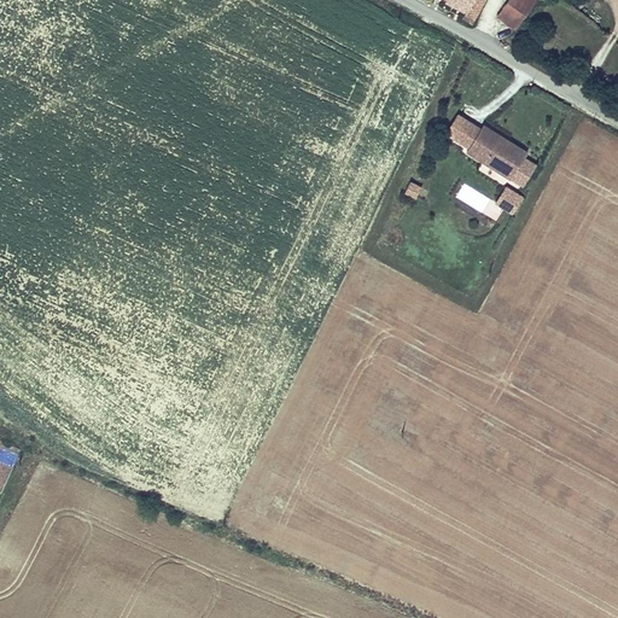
[(436,0),(467,19),(478,0),(436,0)]
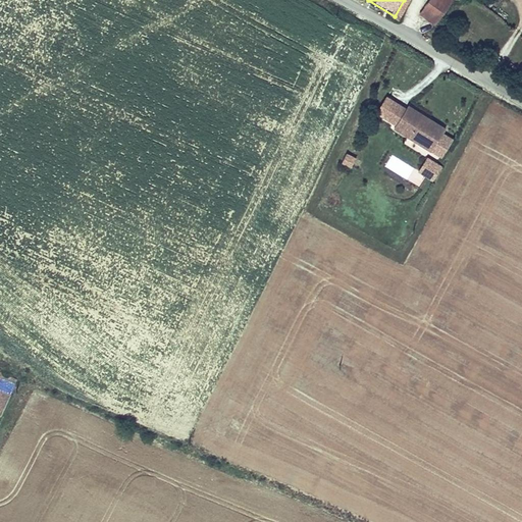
[(433,0),(419,18),(434,31),(453,8),(449,4),(442,0),(433,0)]
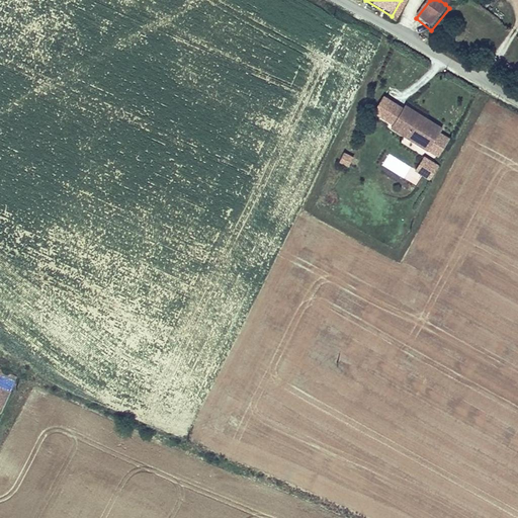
[(430,147),(442,125),(404,104),(392,126),(430,147)]
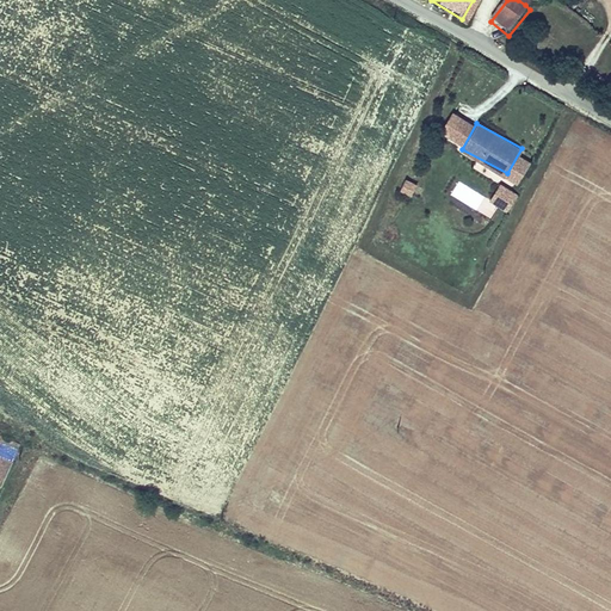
[(413,196),(417,183),(402,180),(400,193),(413,196)]
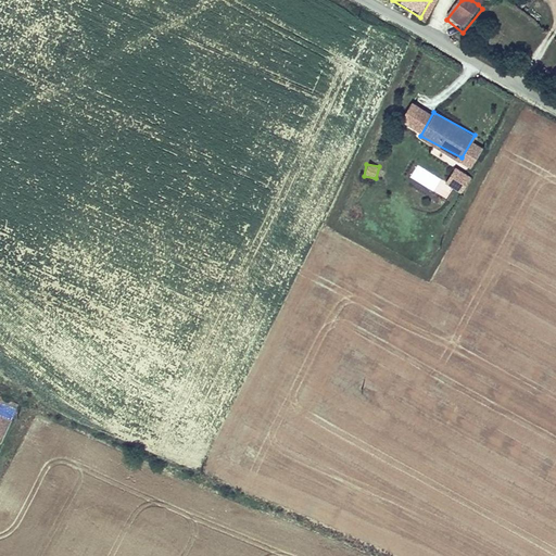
[(451,188),(462,193),(470,176),(453,167),(446,180),(415,165),(408,178),(446,198),(451,188)]
